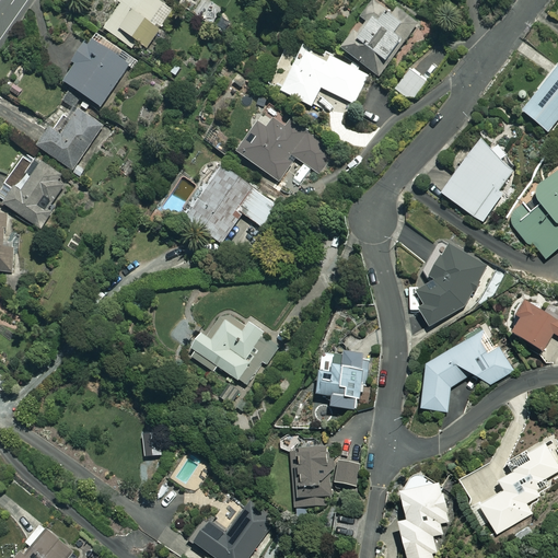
[(119,26),(144,45),(159,27),(149,20),(162,2),(159,0),(120,0),(103,25),(114,34),(119,26)]
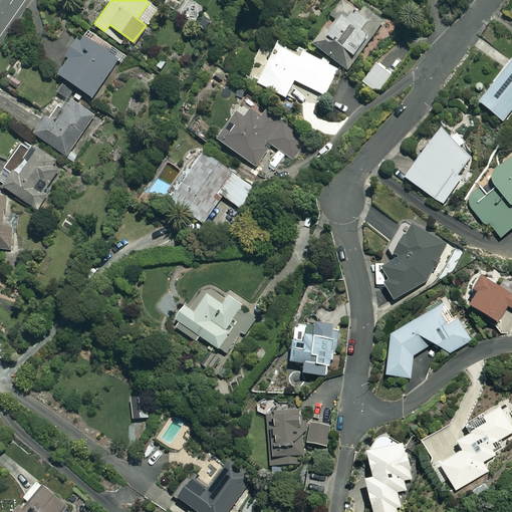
[(311,42),(346,69),(384,21),(363,5),(359,11),(345,0),(340,0),(329,14),(335,19),(328,29),(324,26),(311,42)]
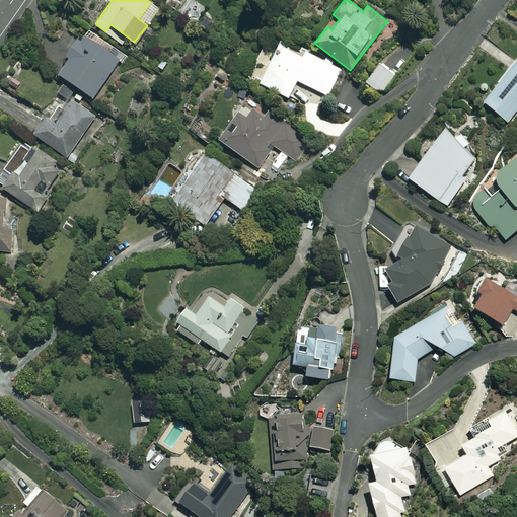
[(119,57),(82,32),(67,56),(69,58),(59,74),(92,96),(119,57)]
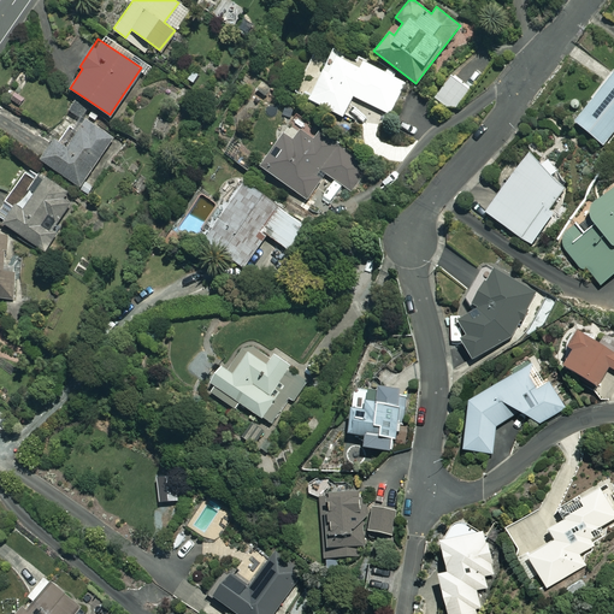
[(403,80),(331,46),(306,99),(341,116),(352,95),(388,112),(403,80)]
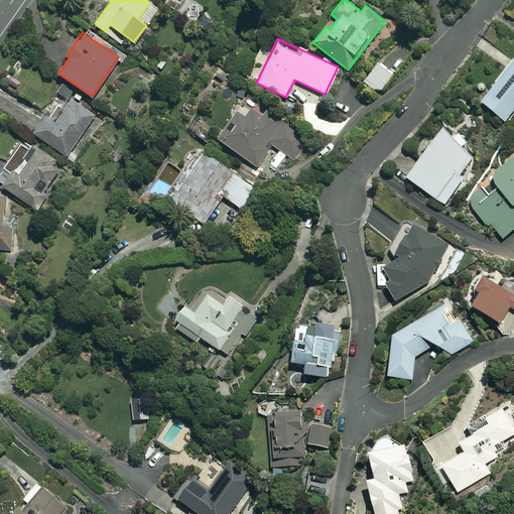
[(513,58),(480,101),(504,121),(513,108),(513,58)]
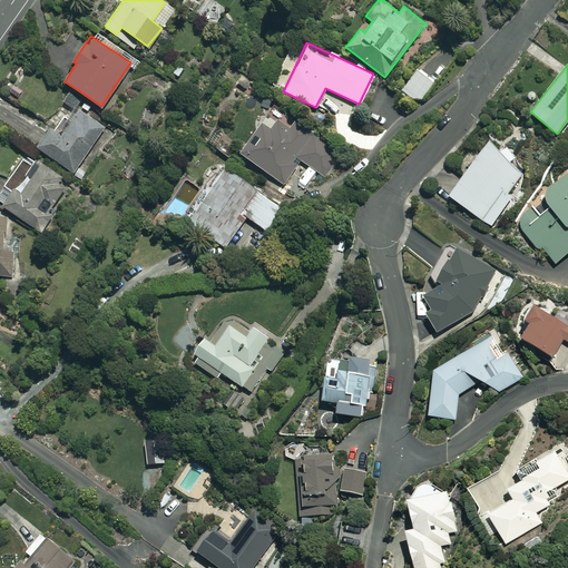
[(431,82),(414,70),(402,88),(419,101),(431,82)]
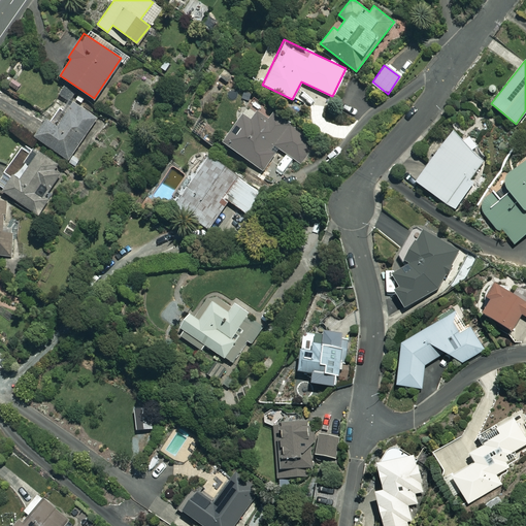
[(35,136),(74,164),(79,157),(72,152),(97,119),(73,102),(60,121),(55,117),(50,123),(46,121),(35,136)]
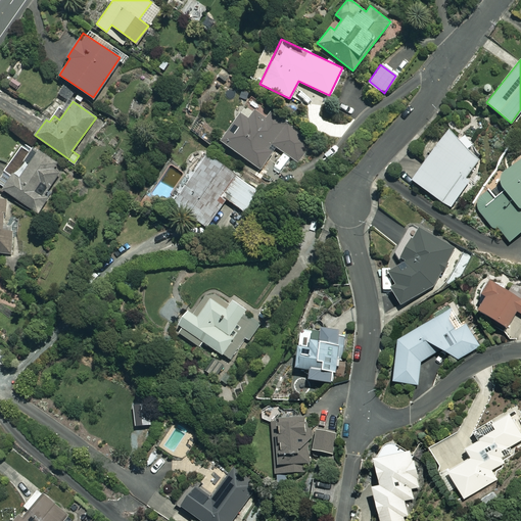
[(311,141),(258,103),(248,119),(240,112),(220,140),(258,168),(274,146),(295,161),(311,141)]
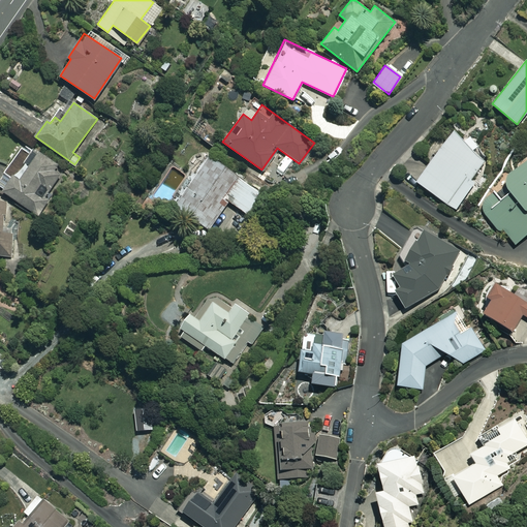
[(464,141),(452,132),(416,182),(455,209),(474,182),(469,178),(483,159),(471,151),(476,144),(466,136),(464,141)]
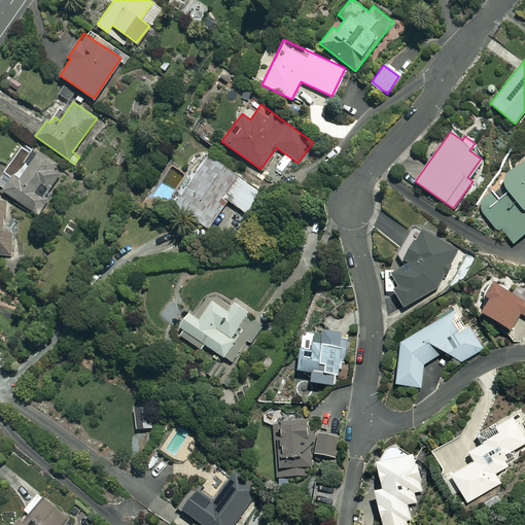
[(58,164),(24,141),(0,176),(0,187),(38,213),(50,195),(47,193),(60,174),(54,170),(58,164)]
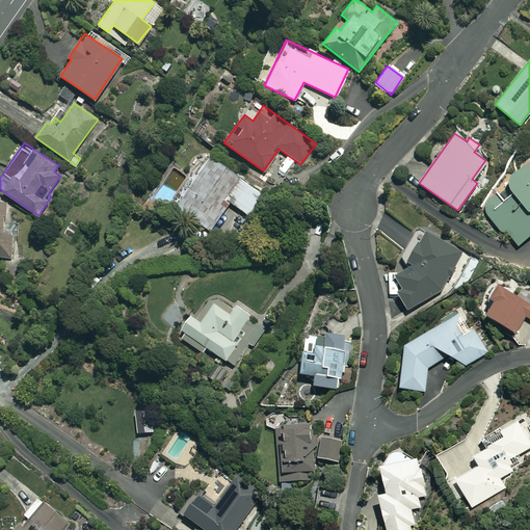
[(263,193),(210,157),(177,206),(208,227),(226,199),(248,215),(263,193)]
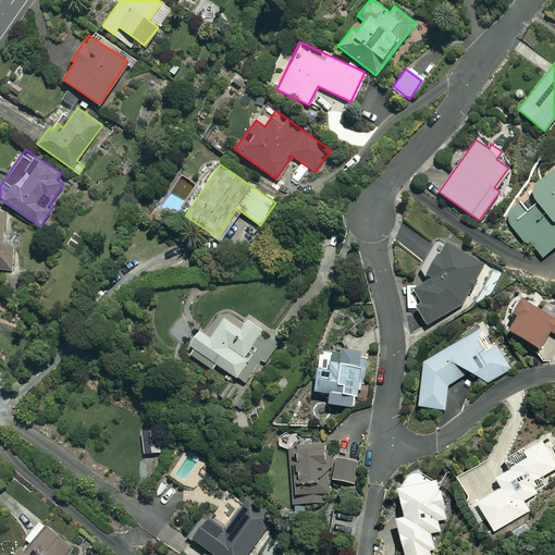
[(518,201),(507,210),(507,221),(526,243),(527,241),(541,257),(554,245),(554,167),(528,189),(537,201),(526,210),(518,201)]
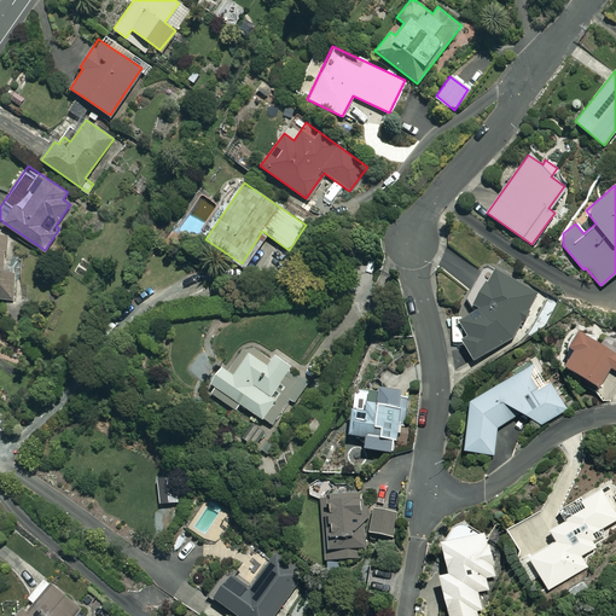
[(12,268),(5,268),(5,256),(11,256),(11,240),(5,240),(6,233),(0,233),(0,297),(11,297),(12,268)]
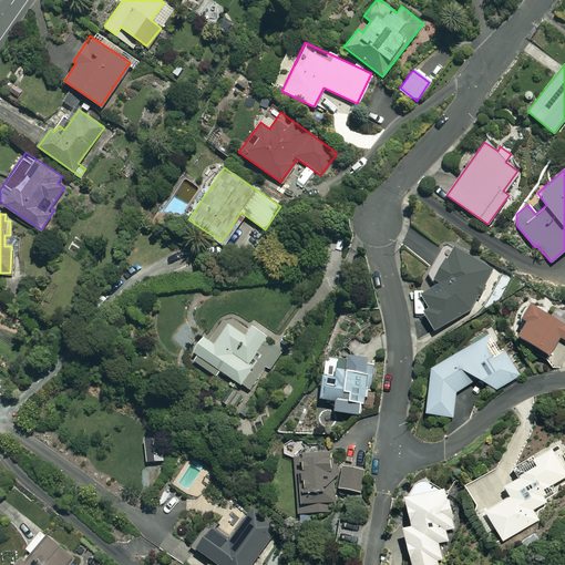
[(437,281),(420,297),(411,298),(413,320),(427,318),(434,331),(469,310),(492,267),(444,242),(427,276),(437,281)]
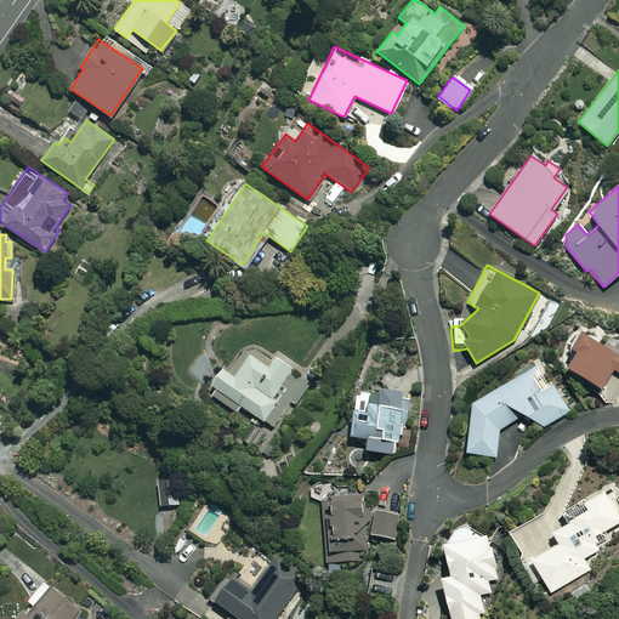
[(618,355),(581,333),(572,348),(578,352),(568,368),(601,387),(612,368),(618,372),(618,355)]
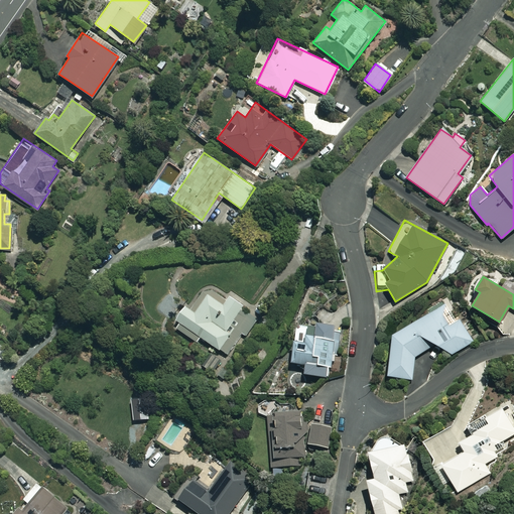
[(217,348),(226,354),(238,335),(233,331),(235,328),(231,326),(245,304),(229,293),(223,303),(208,293),(195,310),(184,303),(174,318),(178,322),(174,328),(196,342),(200,336),(211,344),(207,350),(213,354),(217,348)]
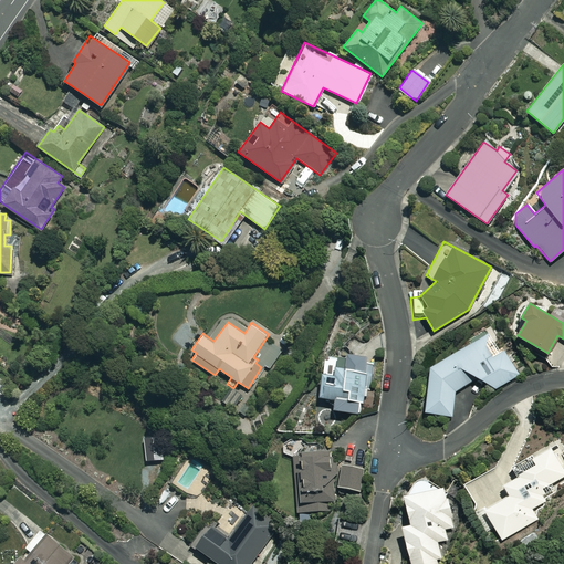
[(451,416),(455,390),(477,377),(494,388),(519,374),(503,350),(493,356),(482,336),(430,367),(424,413),(451,416)]
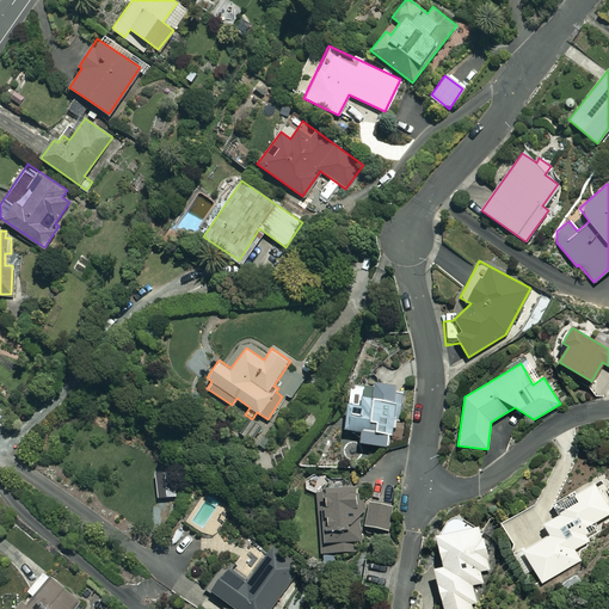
[(391,429),(394,429),(397,408),(400,408),(403,393),(398,392),(398,385),(376,381),(375,386),(351,382),(345,429),(362,431),(361,442),(388,446),(391,429)]
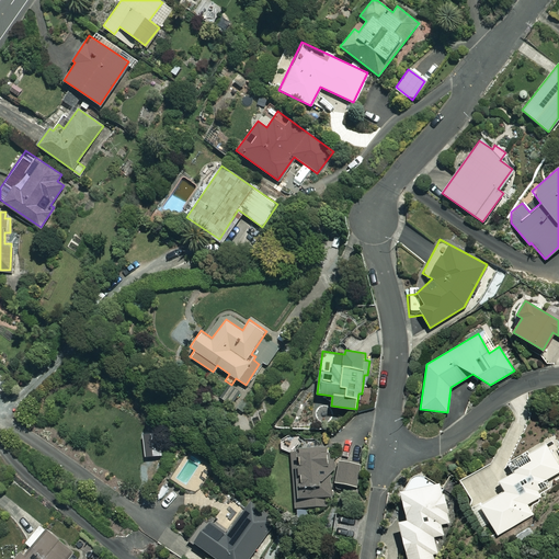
[(332,504),(327,433),(280,436),(280,448),(289,452),(294,508),(332,504)]
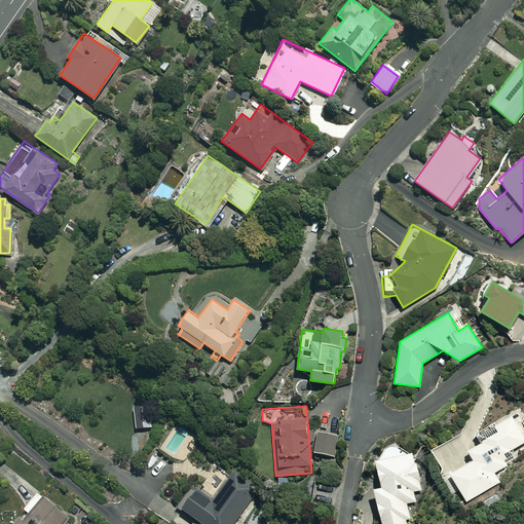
[(523,441),(523,437),(511,414),(475,436),(479,442),(466,449),(473,460),(450,474),(465,500),(498,481),(493,473),(508,463),(502,454),(523,441)]
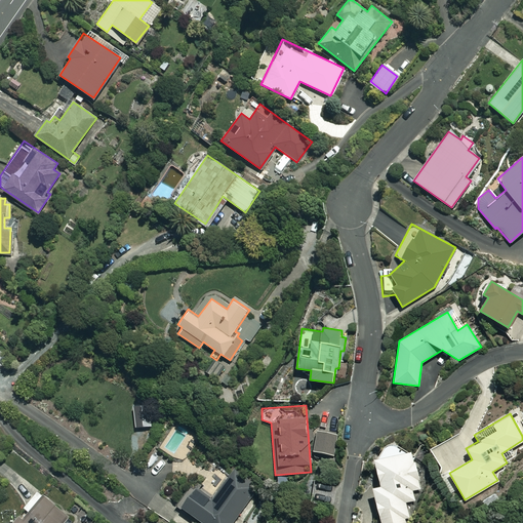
[(336,432),(316,430),(313,451),(333,454),(336,432)]
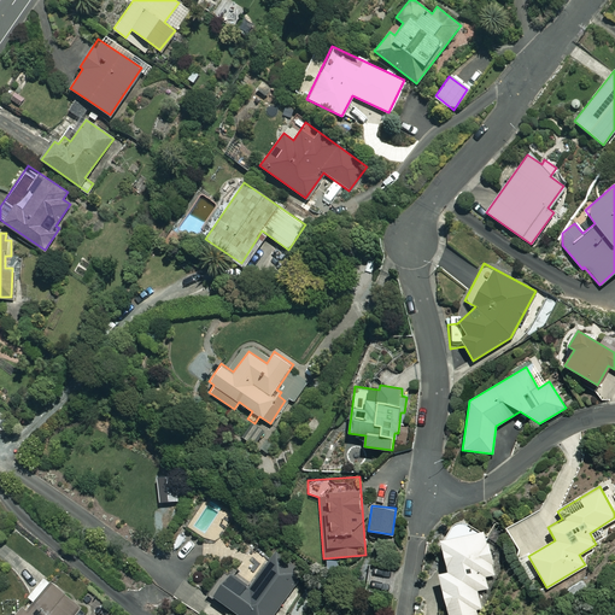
[(474,532),(462,522),(454,523),(441,543),(447,572),(439,574),(447,614),(476,614),(475,609),(480,608),(476,590),(487,587),(484,575),(495,574),(484,529),(474,532)]
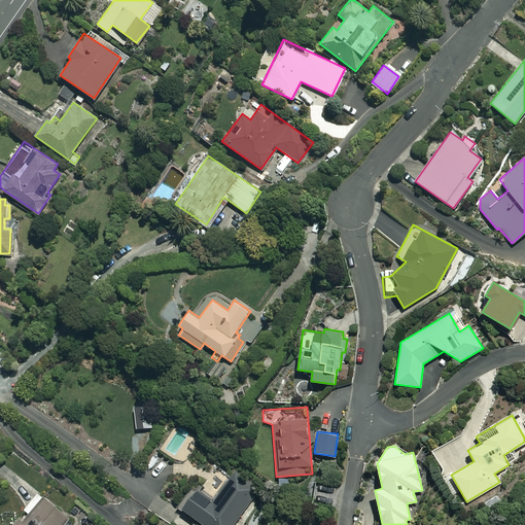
[(230,524),(256,490),(234,473),(212,501),(197,489),(182,509),(203,524),(230,524)]
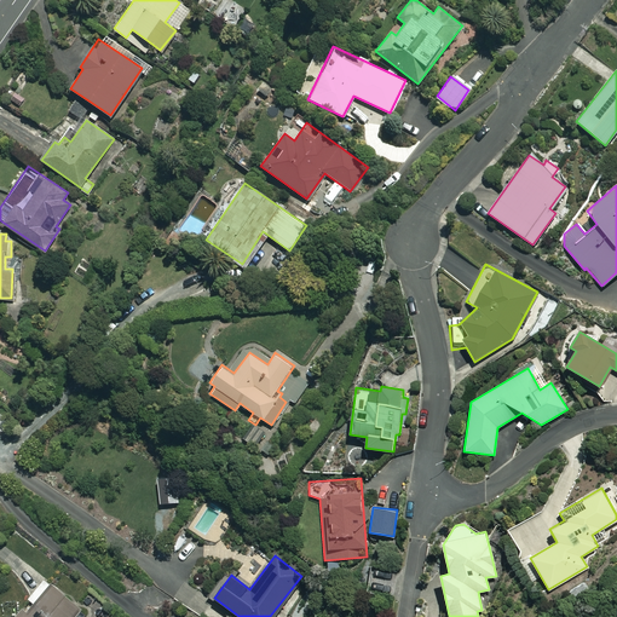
[(71,616),(80,607),(46,577),(28,598),(34,604),(28,611),(24,607),(16,616),(71,616)]
